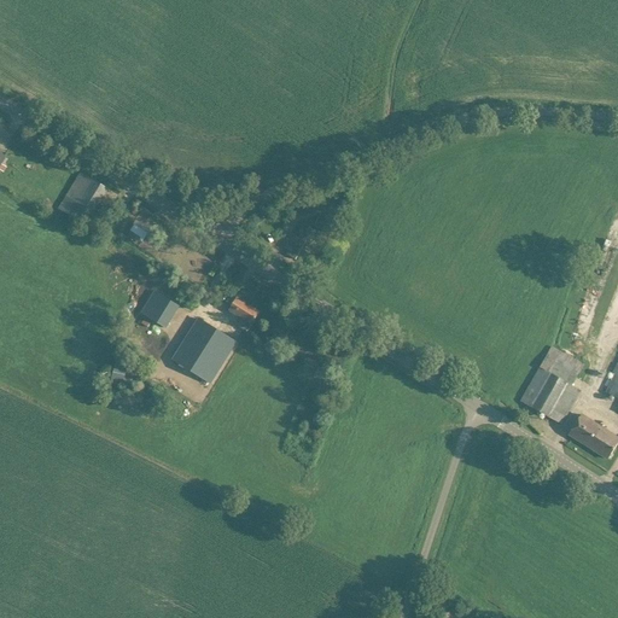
[(94,232),(110,205),(116,196),(80,174),(58,209),(94,232)]
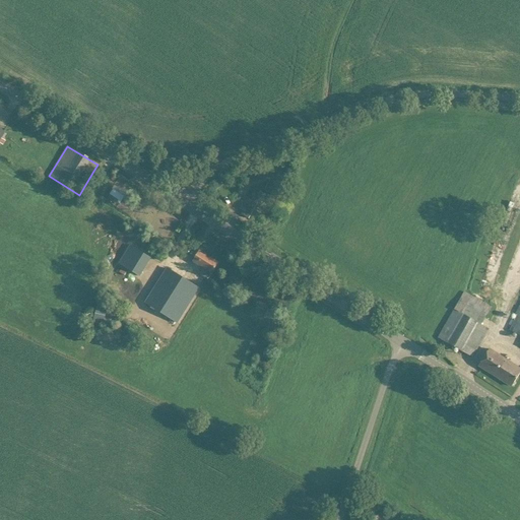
[(269,183),(265,190),(276,196),(277,195),(281,197),(283,192),(280,190),(282,186),(274,182),(271,180),(269,183)]
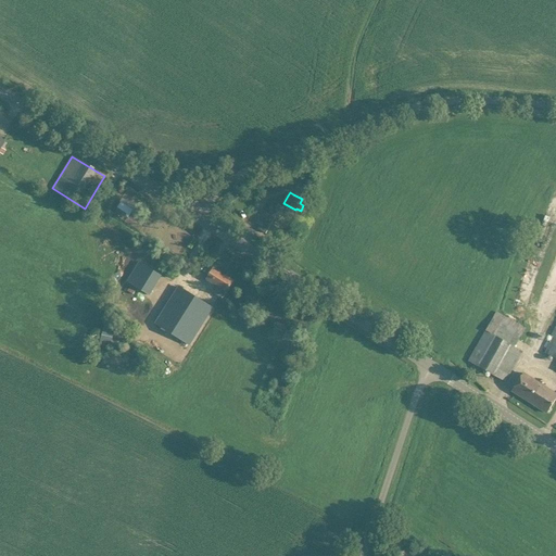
[(525,253),(522,265),(533,267),(535,255),(525,253)]
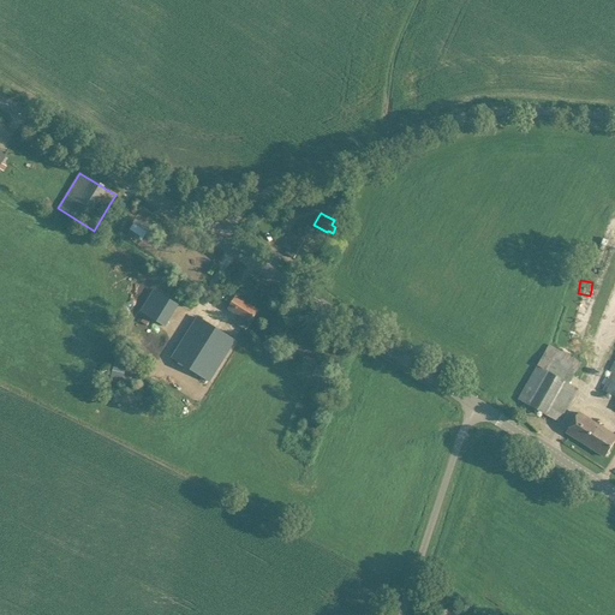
[(163,326),(171,315),(177,304),(155,291),(141,312),(163,326)]
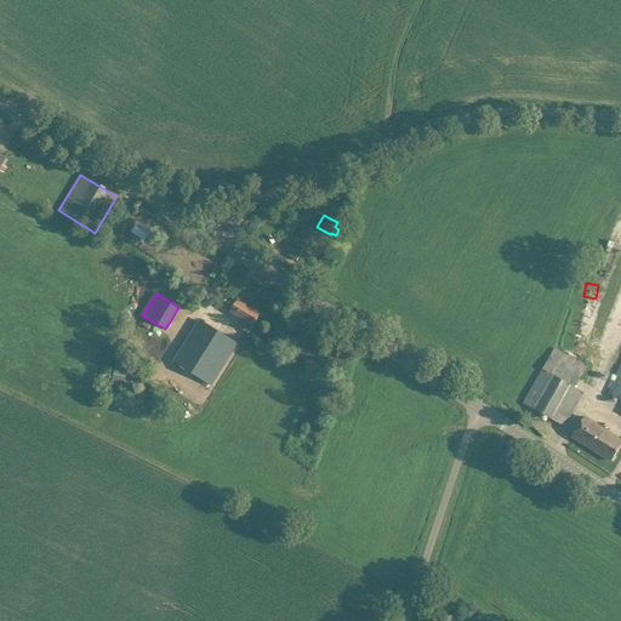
[(244,322),(239,329),(248,335),(261,314),(238,300),(231,313),(235,317),(244,322)]
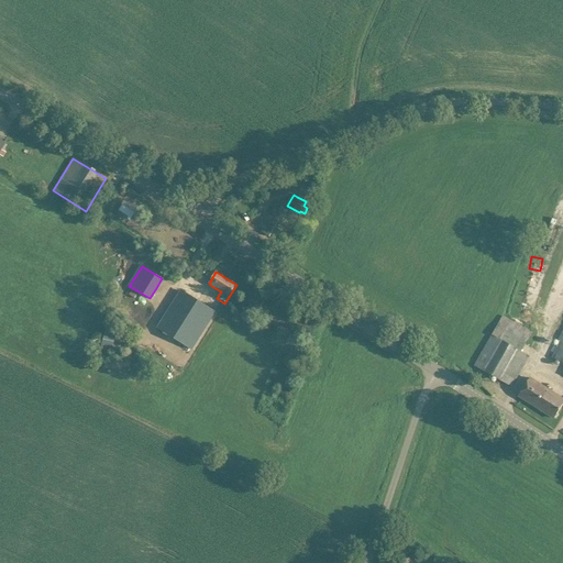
[(180,290),(157,328),(192,349),(216,312),(180,290)]
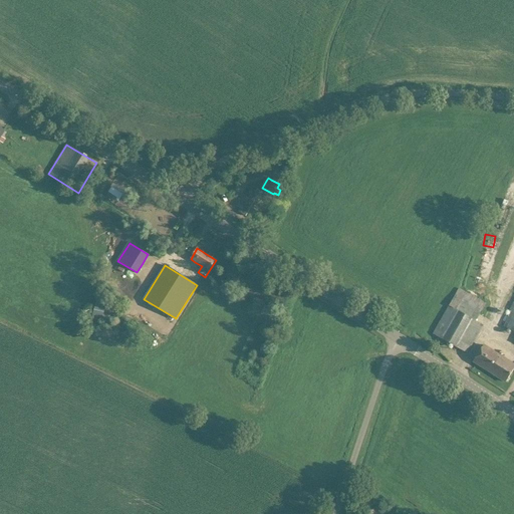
[(113,292),(119,279),(108,274),(102,286),(113,292)]
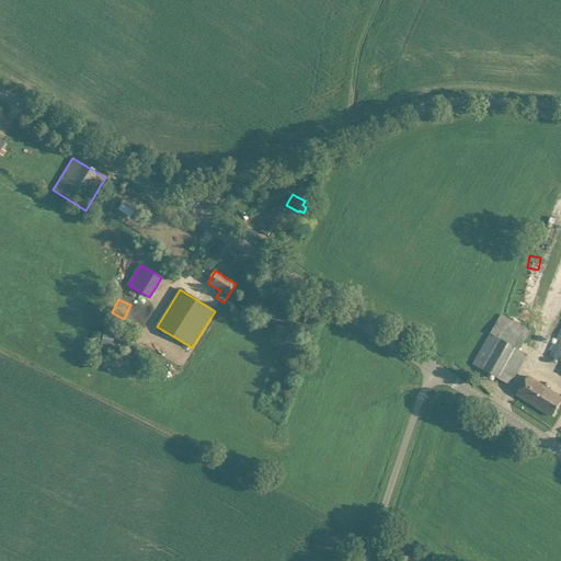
[(527,354),(519,350),(530,331),(502,315),(491,333),(472,365),(510,386),(527,354)]
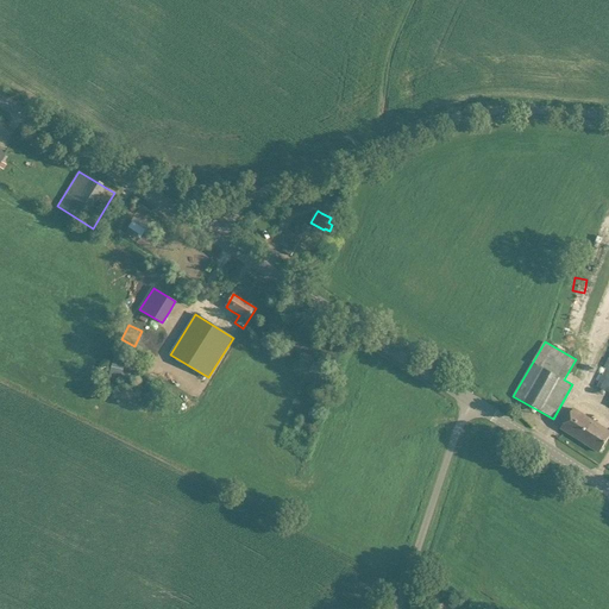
[(608,358),(604,366),(607,368),(597,387),(608,393),(608,358)]
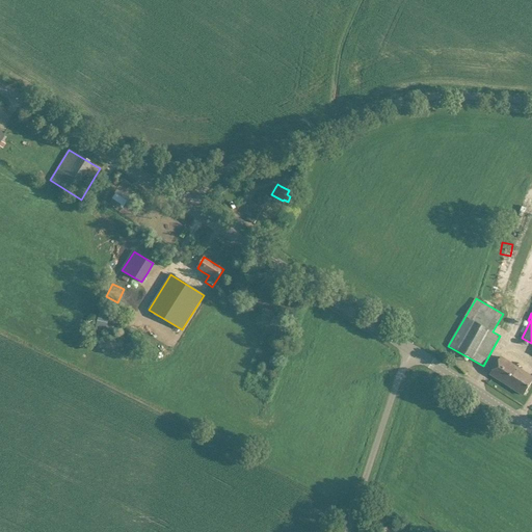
[(284,322),(277,337),(288,341),(295,325),(294,325),(295,321),(293,320),(290,324),(284,322)]
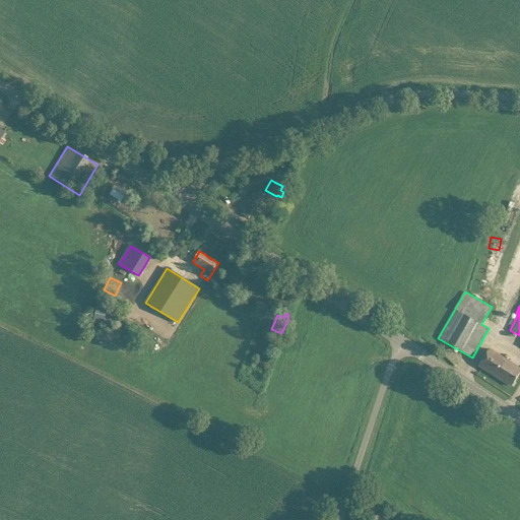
[(512,387),(517,378),(519,373),(519,369),(489,349),(479,366),(512,387)]
